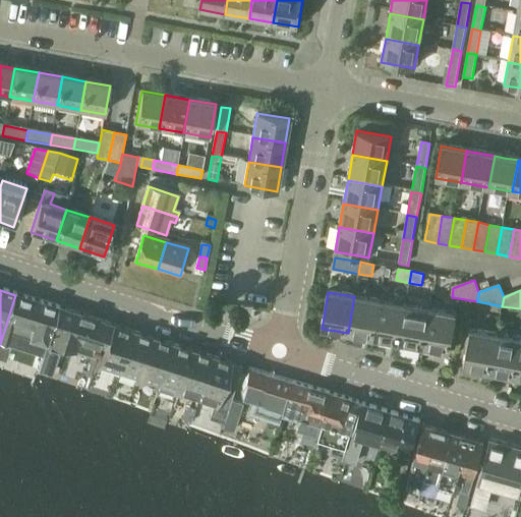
[(48,344),(49,344),(59,309),(15,295),(0,344),(0,345),(10,348),(15,333),(48,343),(48,344)]
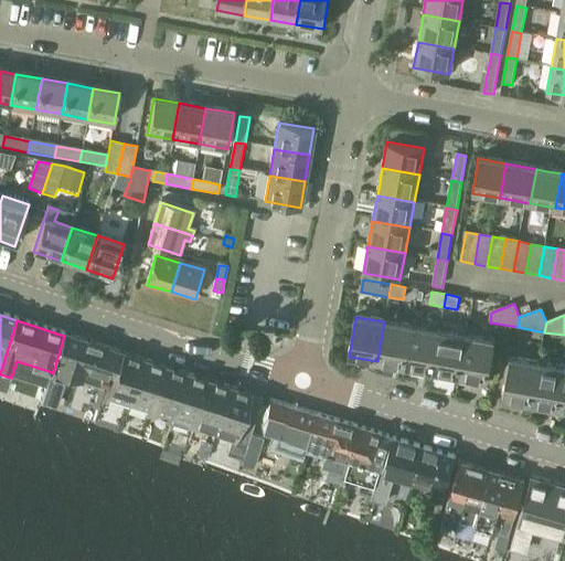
[(377,361),(404,367),(412,326),(384,321),(377,361)]
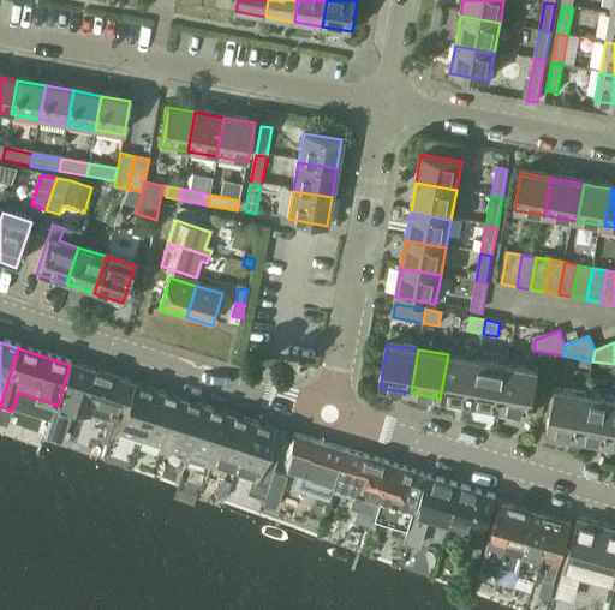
[(440,399),(470,404),(478,360),(448,354),(440,399)]
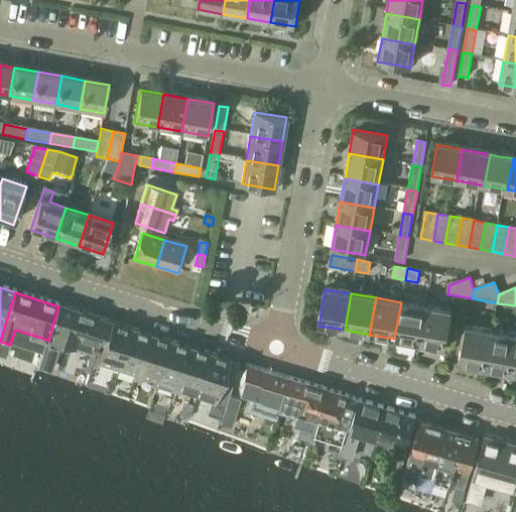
[(394,339),(418,344),(425,306),(401,302),(394,339)]
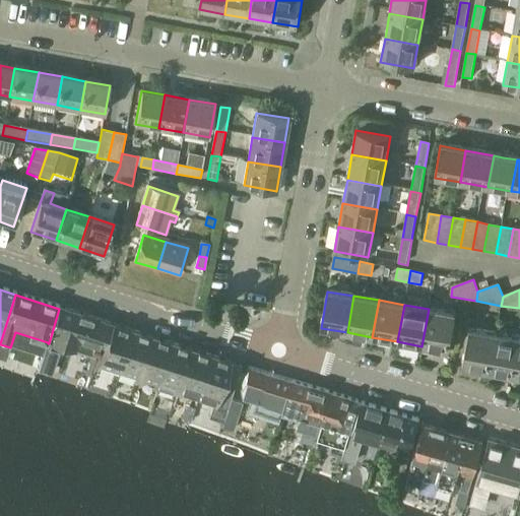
[(98,359),(100,359),(113,326),(59,309),(49,343),(75,352),(76,351),(91,357),(92,358),(98,359)]
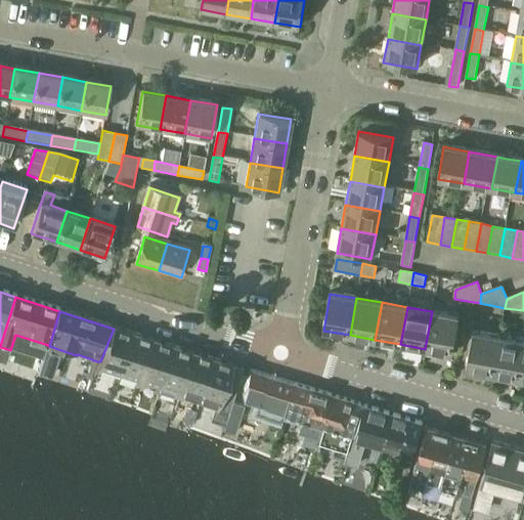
[(432,311),(425,349),(452,353),(459,316),(432,311)]
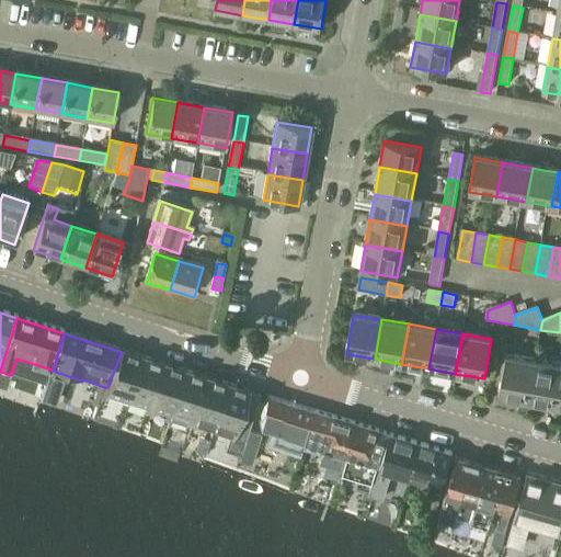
[(107,397),(130,404),(145,360),(122,352),(107,387),(102,400),(106,401),(107,397)]
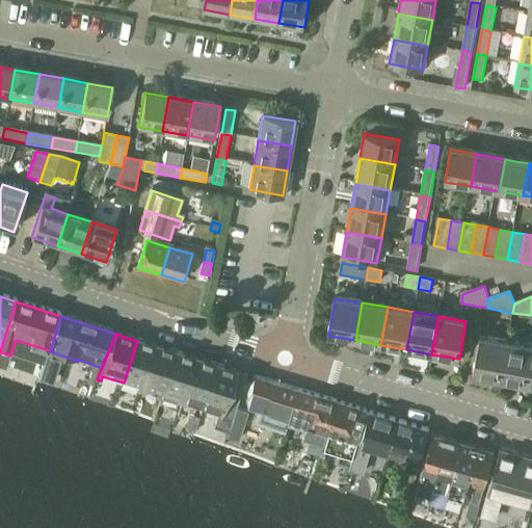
[(472,375),(499,379),(507,342),(479,337),(472,375)]
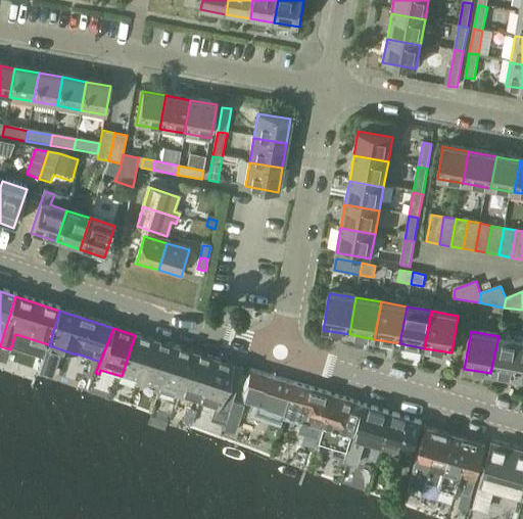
[(134,385),(141,387),(155,341),(135,335),(122,376),(136,381),(134,385)]
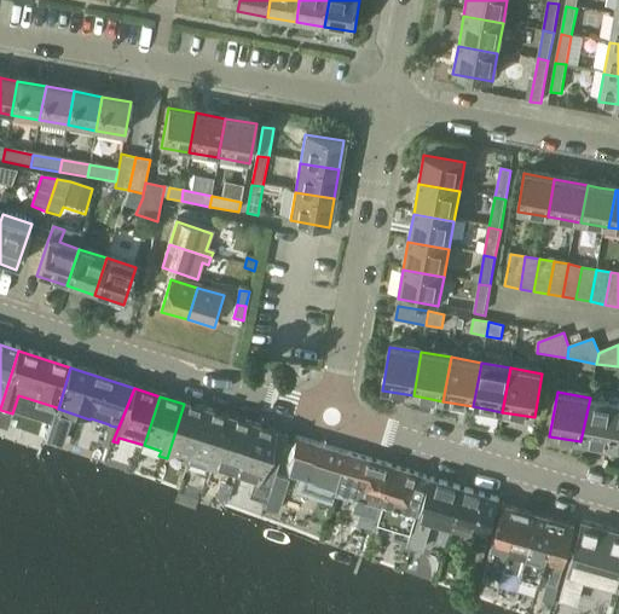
[(599,445),(609,447),(618,404),(599,400),(590,398),(580,441),(599,445)]
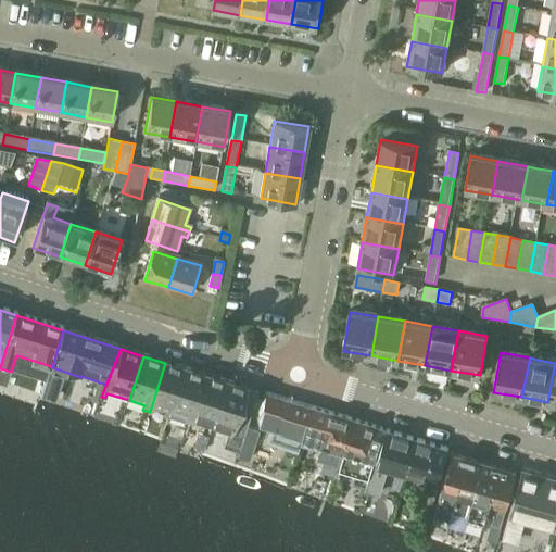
[(153,408),(173,414),(187,369),(165,363),(150,412),(152,413),(153,408)]
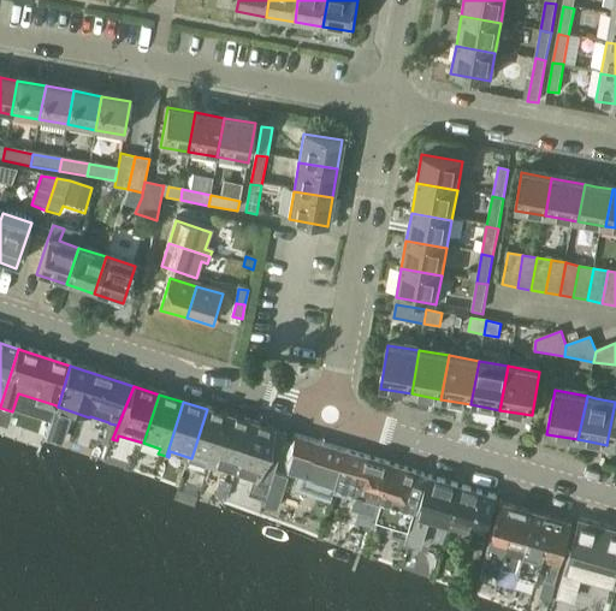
[(205,468),(212,472),(229,416),(207,409),(191,458),(189,463),(205,468)]
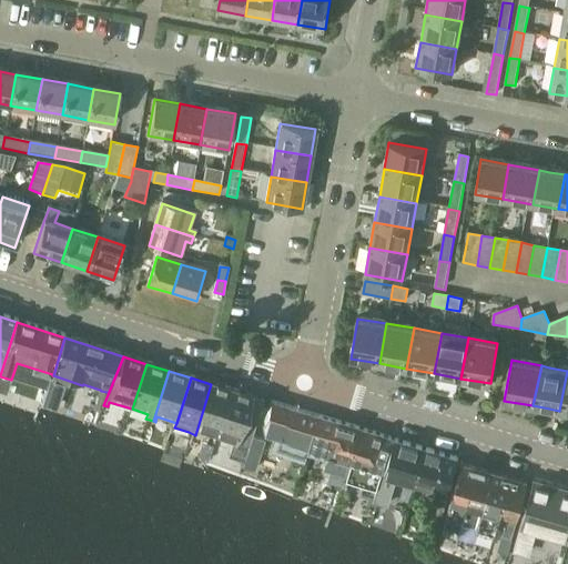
[(200,431),(219,436),(233,391),(211,384),(195,435),(198,435),(200,431)]
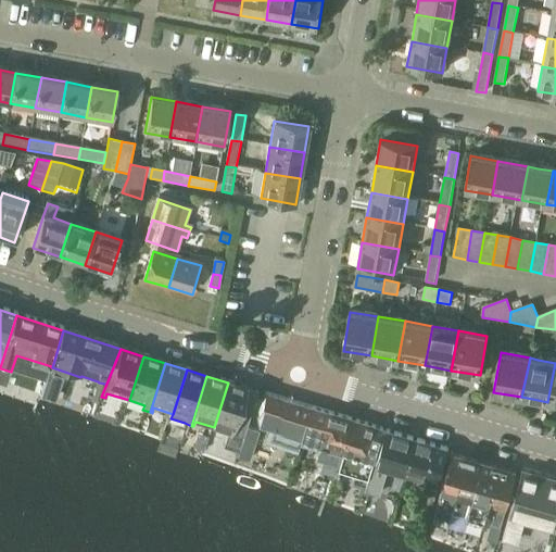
[(99,383),(92,402),(98,404),(104,384),(99,383)]
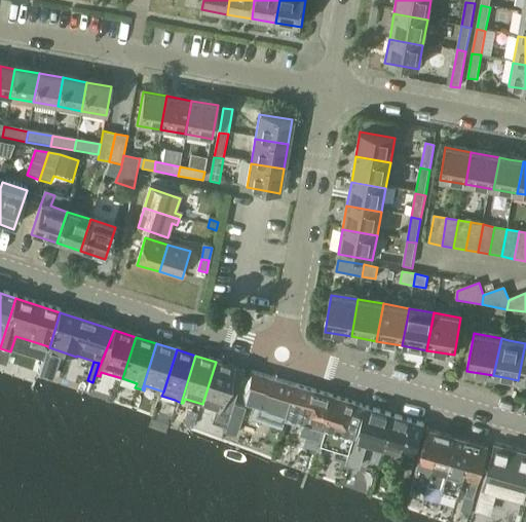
[(230,418),(230,416),(236,400),(234,399),(243,371),(234,368),(216,362),(202,404),(217,409),(216,413),(220,414),(230,418)]
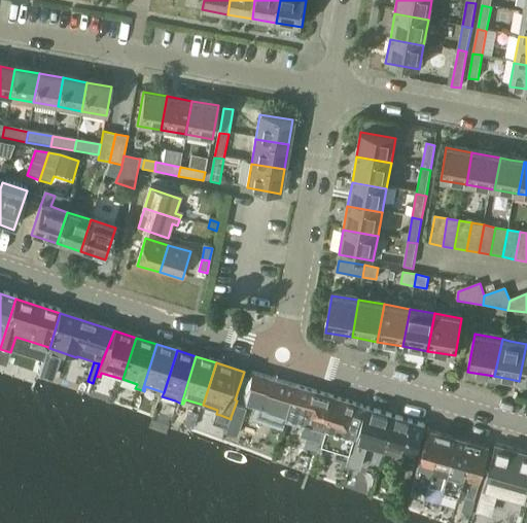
[(289,408),(290,408),(296,387),(252,374),(245,395),(246,395),(244,403),(258,407),(254,420),(282,428),(281,429),(282,429),(289,408)]
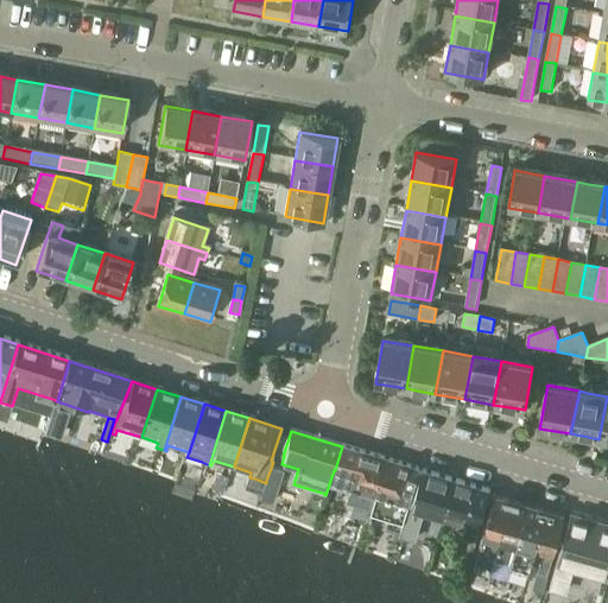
[(347,503),(371,512),(373,512),(378,495),(373,493),(382,459),(342,446),(335,470),(331,478),(352,486),(347,503)]
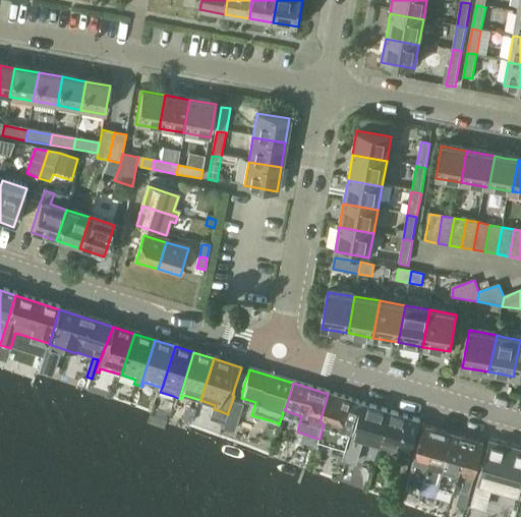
[(320,439),(317,439),(316,444),(343,453),(348,438),(358,403),(328,394),(320,422),(324,424),(320,439)]
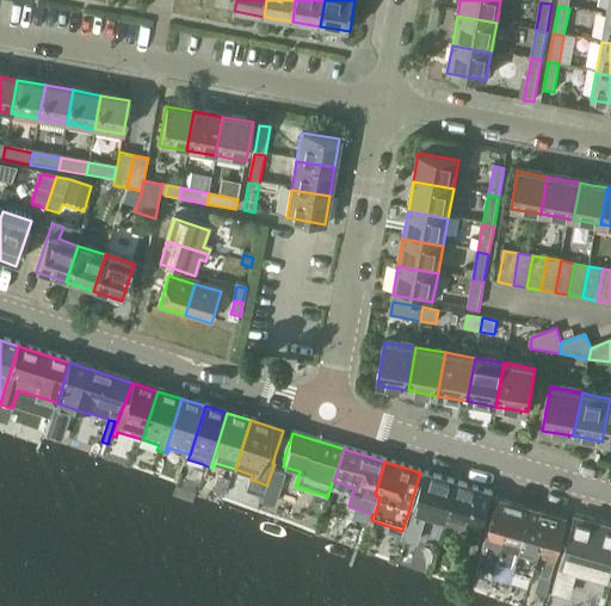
[(275,470),(270,482),(282,486),(285,475),(275,470)]
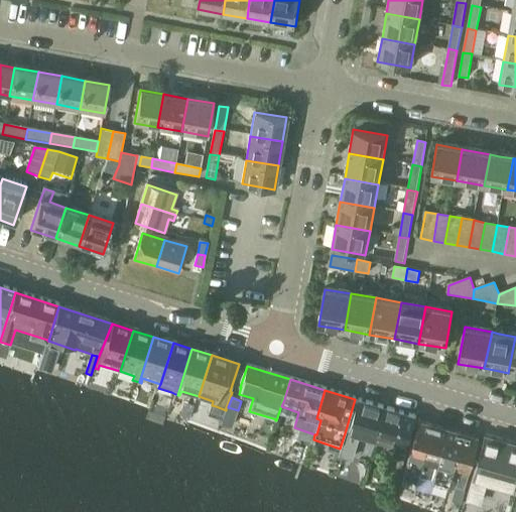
[(379,439),(387,409),(359,400),(342,457),(353,460),(360,434),(379,439)]
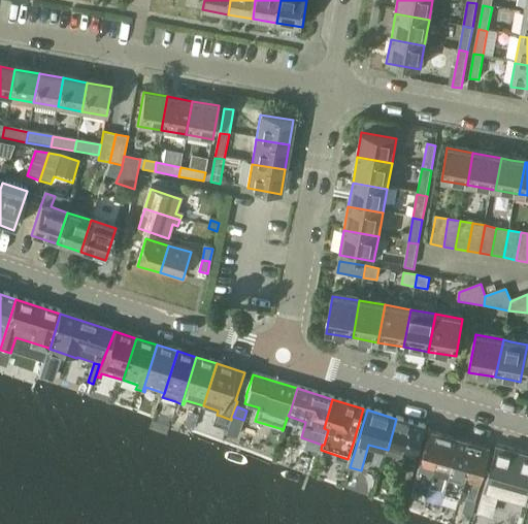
[(426,427),(396,419),(388,450),(386,455),(393,457),(394,452),(409,457),(407,465),(414,466),(426,427)]
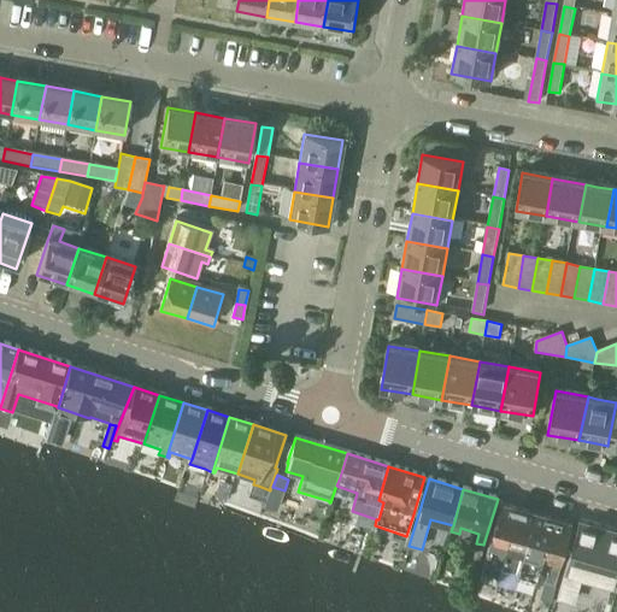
[(495,548),(507,552),(519,511),(500,505),(483,564),(481,572),(491,575),(492,575),(493,566),(498,553),(494,552),(495,548)]
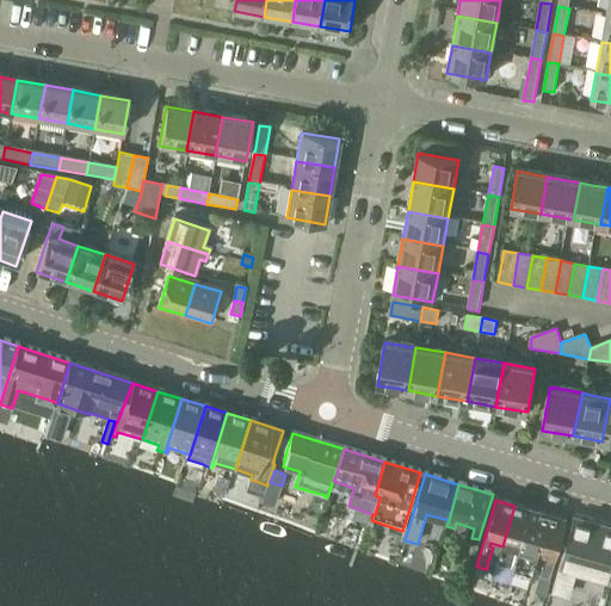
[(498,563),(514,569),(531,511),(514,506),(503,546),(498,563)]
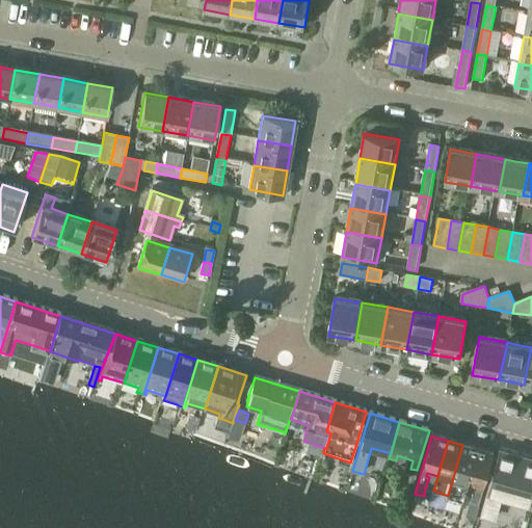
[(462,445),(448,496),(445,506),(453,509),(456,498),(460,485),(456,484),(457,481),(468,484),(478,449),(462,445)]
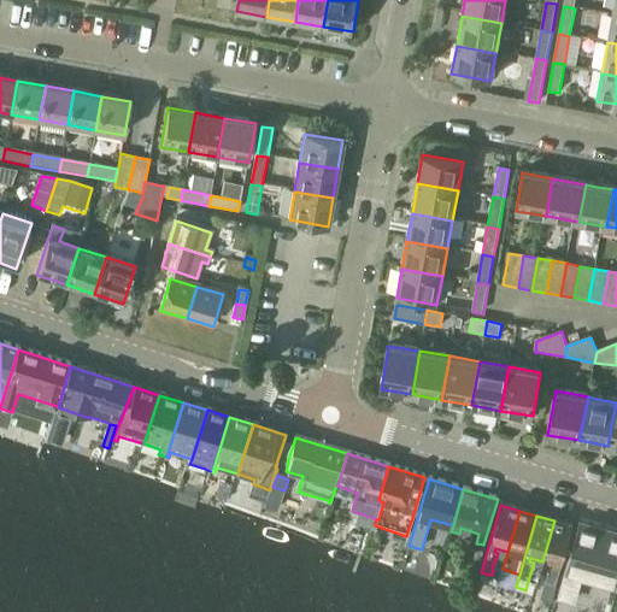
[(573,525),(554,521),(542,562),(556,565),(554,569),(550,568),(546,582),(556,584),(573,525)]
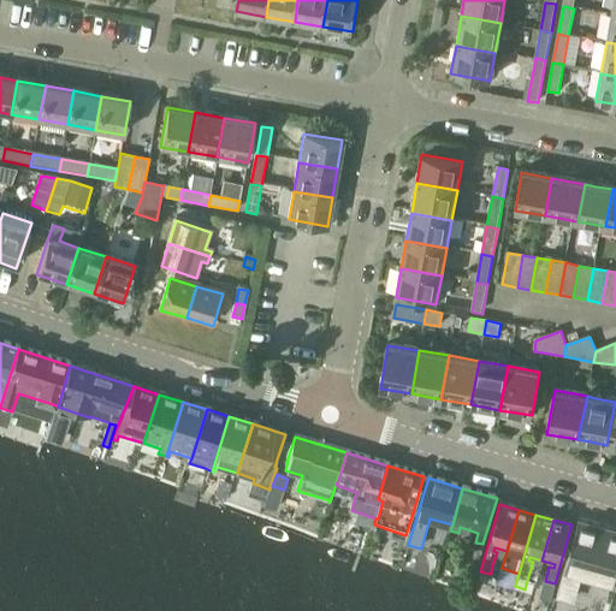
[(569,555),(596,562),(615,568),(615,533),(596,528),(580,522),(569,555)]
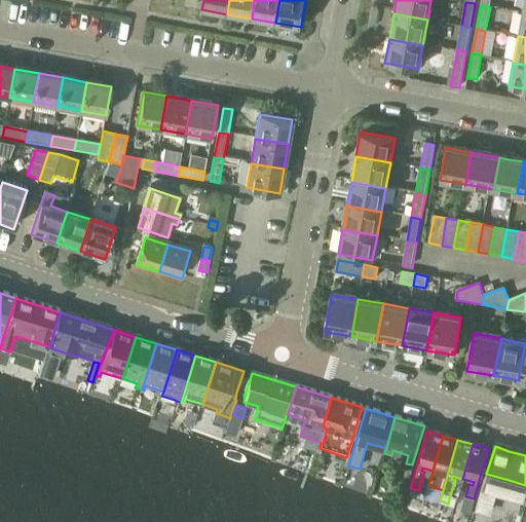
[(474,500),(464,497),(460,511),(470,513),(474,500)]
